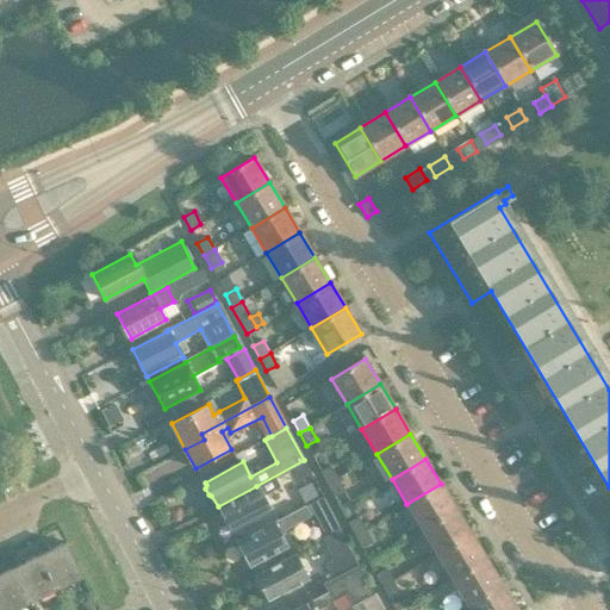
[(327,485),(337,479),(330,466),(321,472),(327,485)]
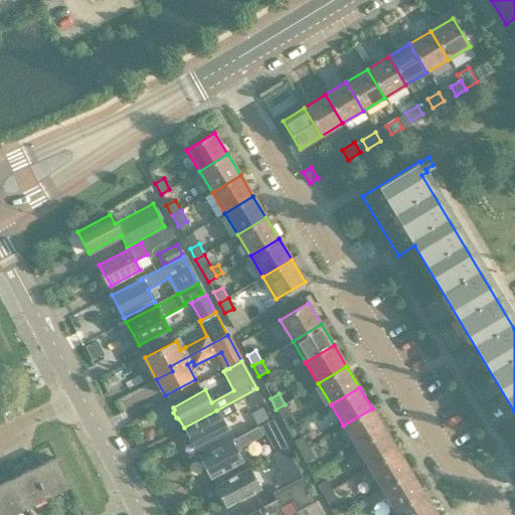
[(216,410),(184,427),(189,437),(188,440),(191,446),(193,446),(195,449),(227,432),(220,418),(236,410),(231,401),(216,410)]
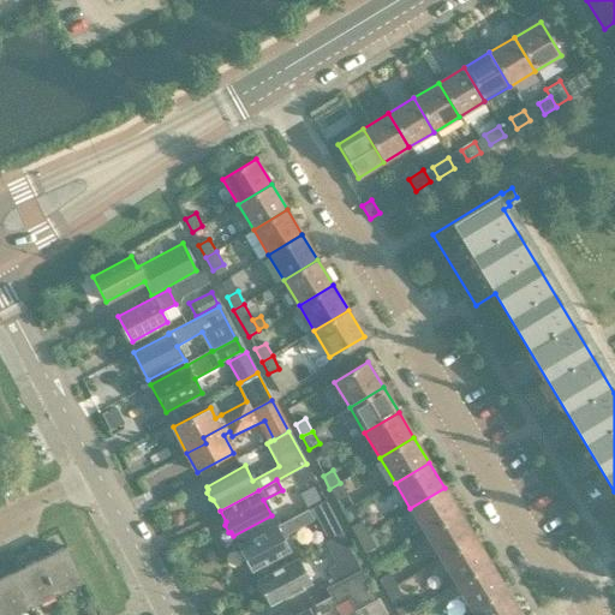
[(340,483),(329,489),(336,501),(347,495),(340,483)]
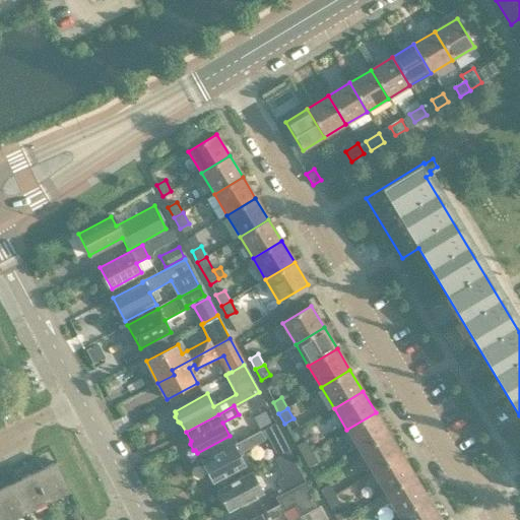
[(259,431),(269,425),(261,409),(251,415),(259,431)]
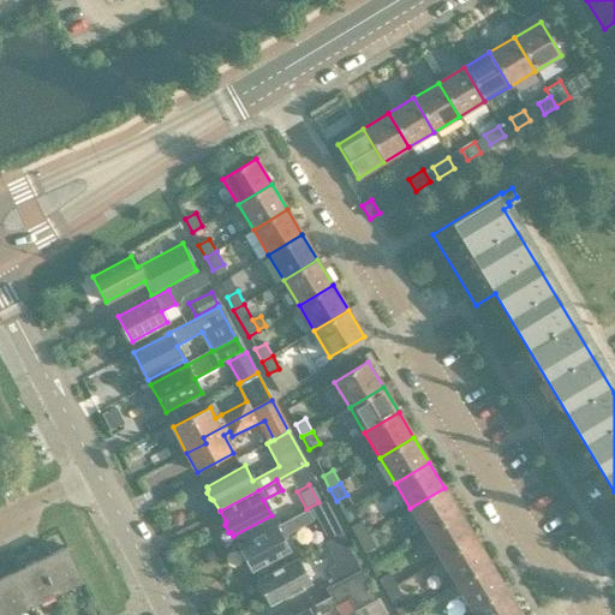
[(410,508),(425,533),(459,513),(445,488),(410,508)]
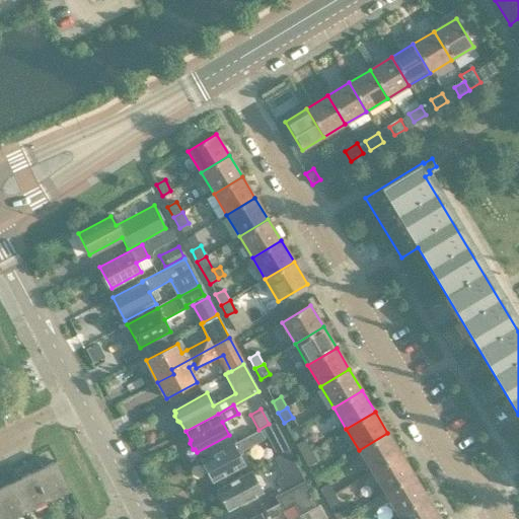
[(258,430),(264,438),(276,432),(272,424),(258,430)]
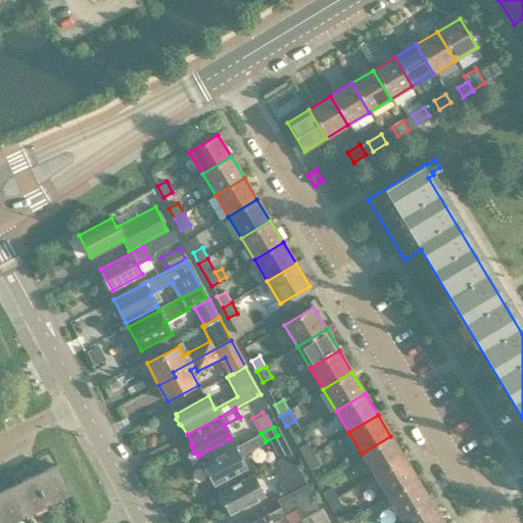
[(257,435),(203,465),(204,467),(203,469),(206,476),(209,477),(214,485),(244,469),(238,456),(262,443),(257,435)]
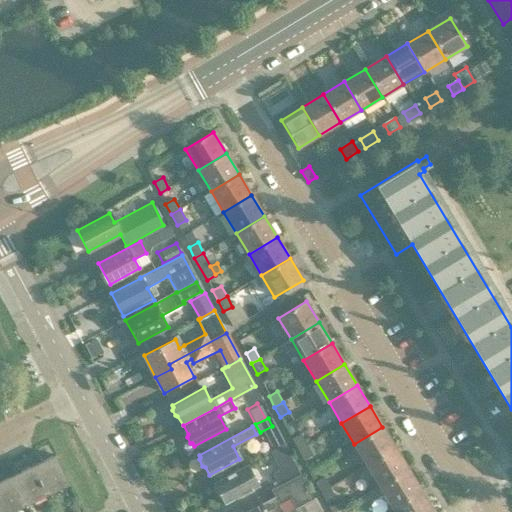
[(354,444),(367,465),(395,448),(382,427),(354,444)]
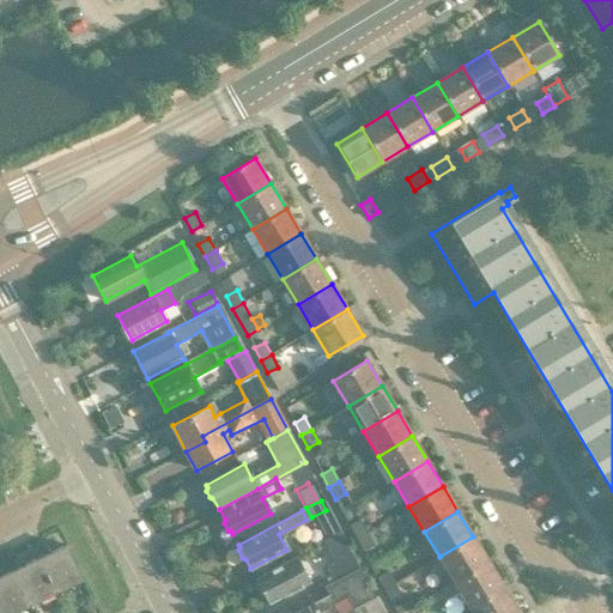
[(357,539),(368,533),(360,520),(350,526),(357,539)]
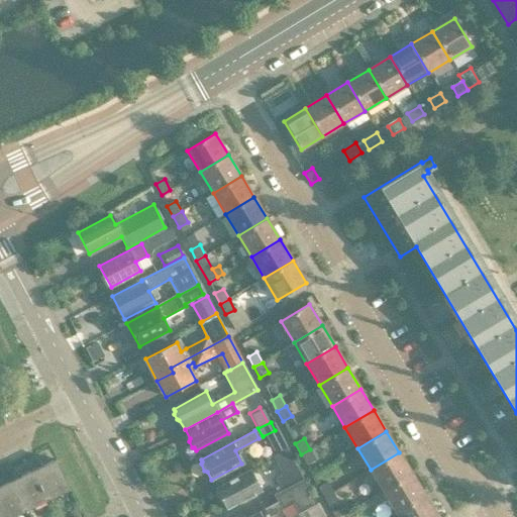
[(275,480),(282,491),(303,479),(287,449),(266,460),(266,461),(274,457),(283,476),(275,480)]
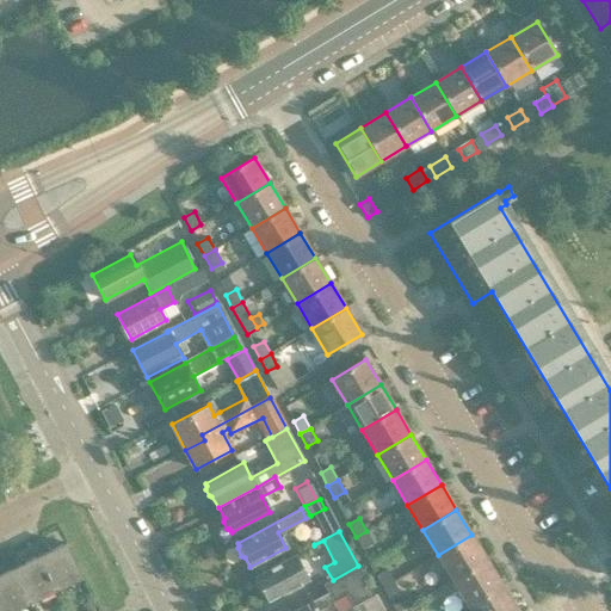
[(366,531),(356,537),(362,549),(372,544),(366,531)]
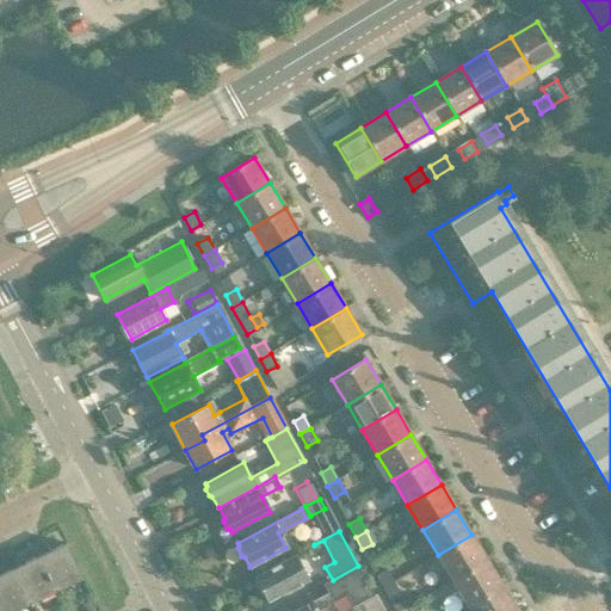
[(438,555),(452,580),(487,560),(471,535),(438,555)]
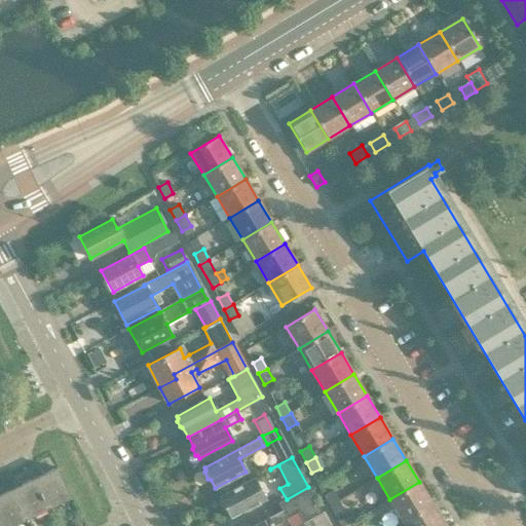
[(57,467),(33,479),(47,509),(71,497),(57,467)]
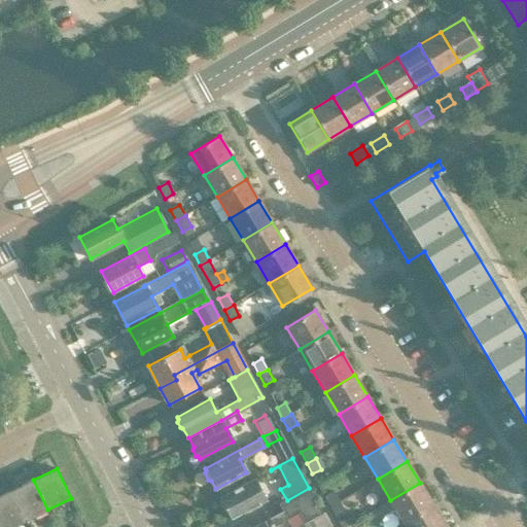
[(225,510),(231,519),(266,500),(254,479),(219,497),(220,499),(219,501),(223,508),(225,510)]
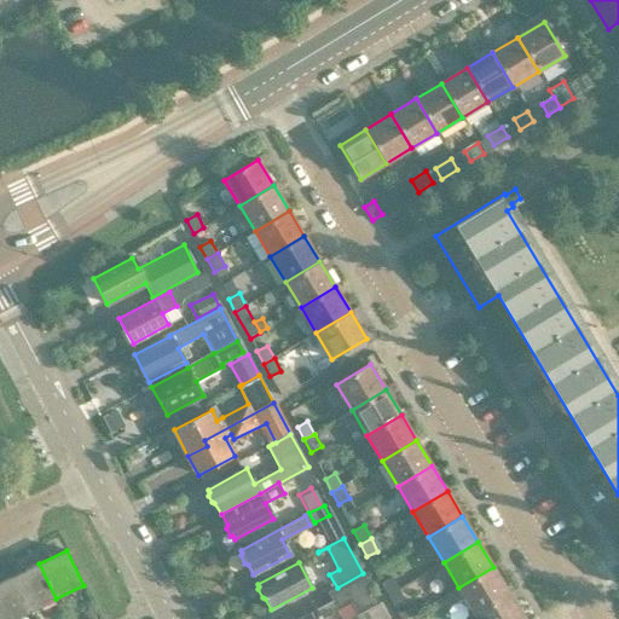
[(29,612),(56,599),(39,563),(12,577),(29,612)]
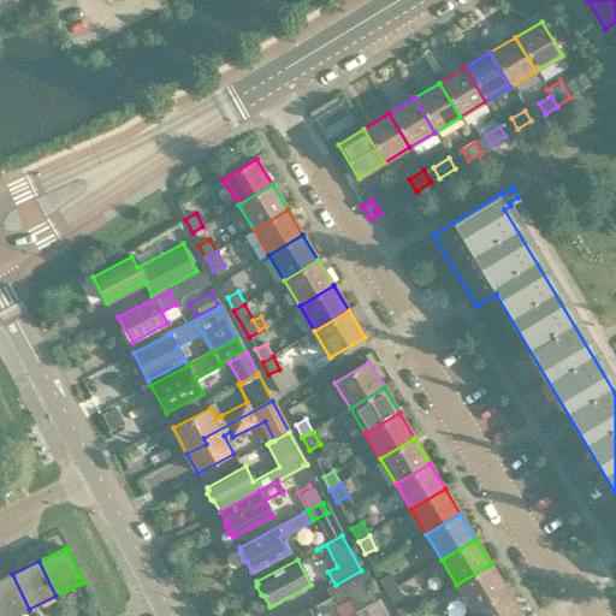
[(456,585),(472,610),(505,590),(491,564),(456,585)]
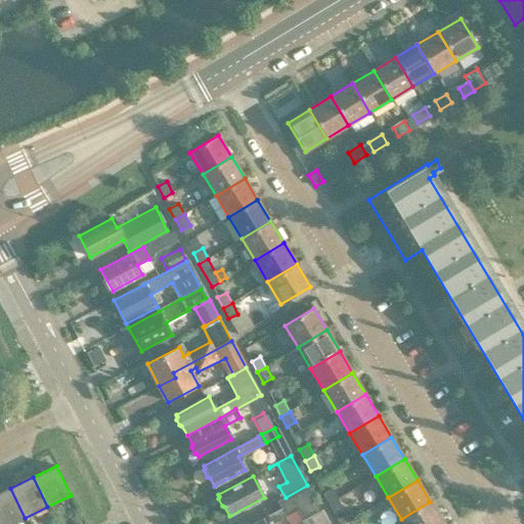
[(302,521),(308,518),(320,511),(307,485),(286,497),(276,501),(280,509),(285,517),(297,511),(302,521)]
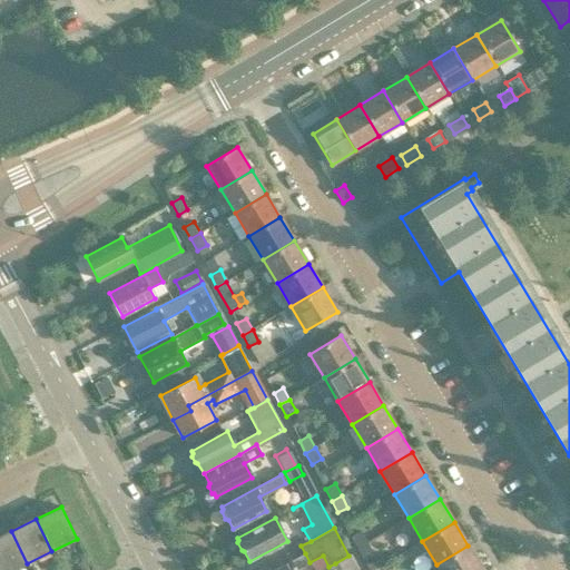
[(0,569),(13,569),(27,563),(11,531),(0,537),(0,569)]
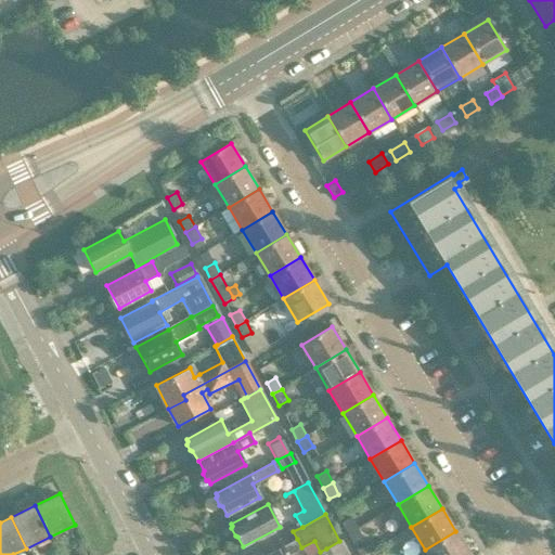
[(348,534),(358,529),(351,518),(341,523),(348,534)]
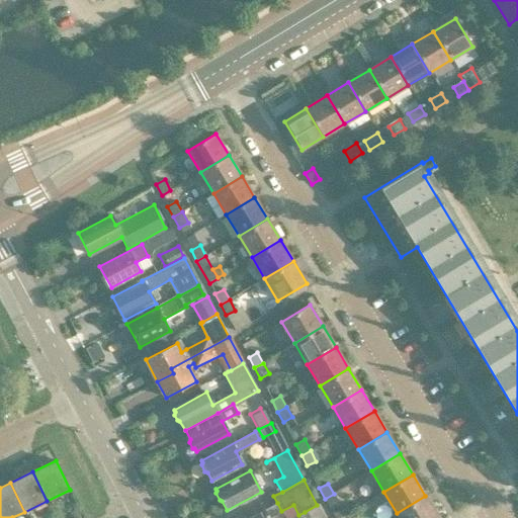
[(340,505),(334,494),(325,499),(331,510),(340,505)]
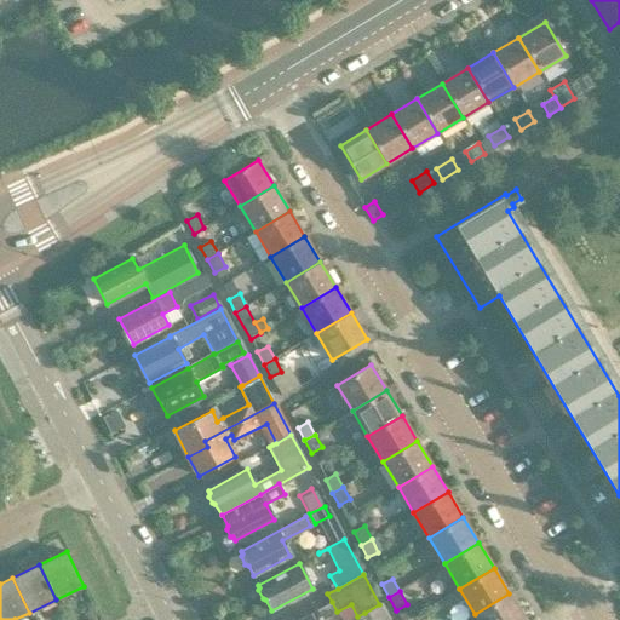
[(523,619),(524,619),(509,593),(475,614),(478,619),(523,619)]
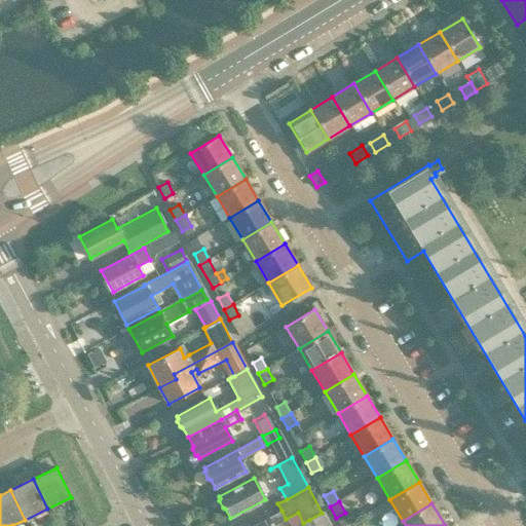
[(273,525),(286,519),(282,511),(253,525),(273,525)]
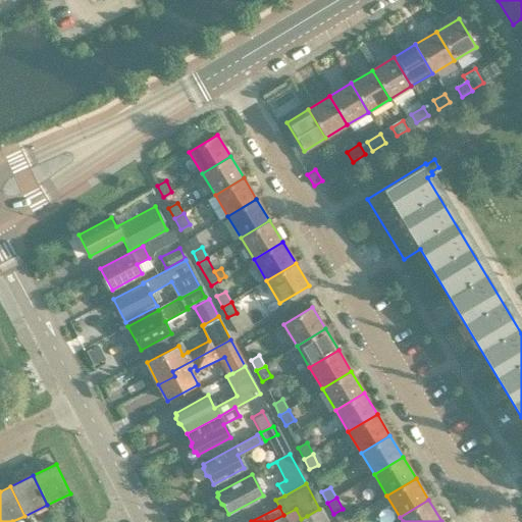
[(326,521),(319,509),(307,516),(310,521),(326,521)]
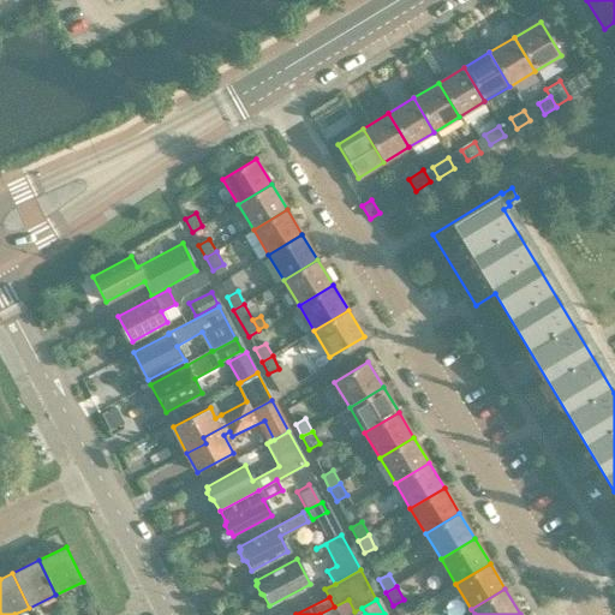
[(395,609),(398,614),(404,614),(416,609),(412,601),(395,609)]
